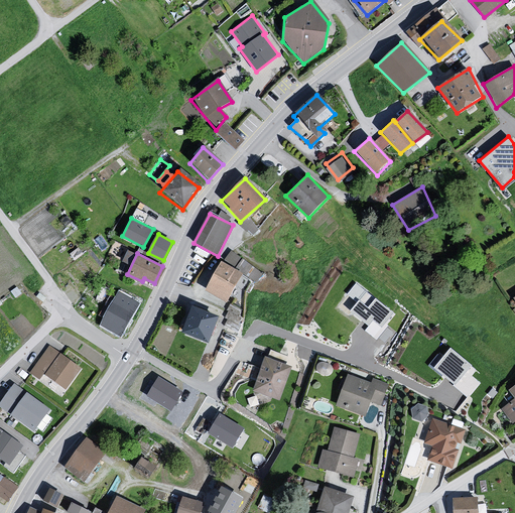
[(220,261),(205,288),(225,303),(243,275),(220,261)]
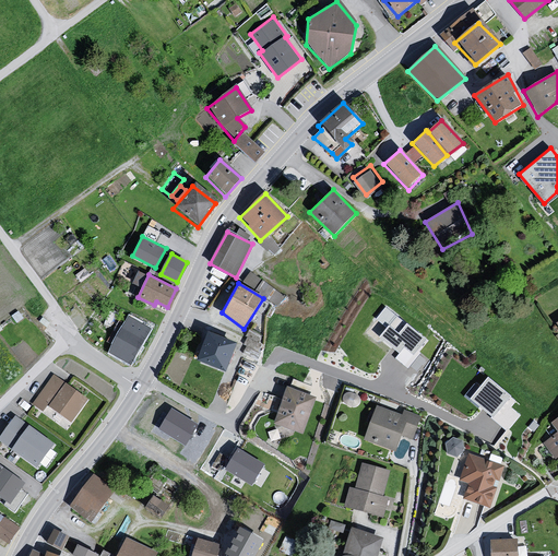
[(110,351),(131,359),(152,326),(130,315),(110,351)]
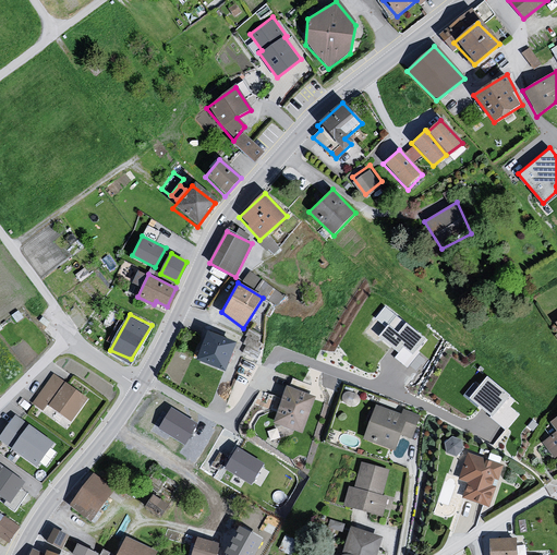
[(418,348),(425,338),(397,314),(378,335),(398,351),(394,356),(407,365),(420,350),(418,348)]
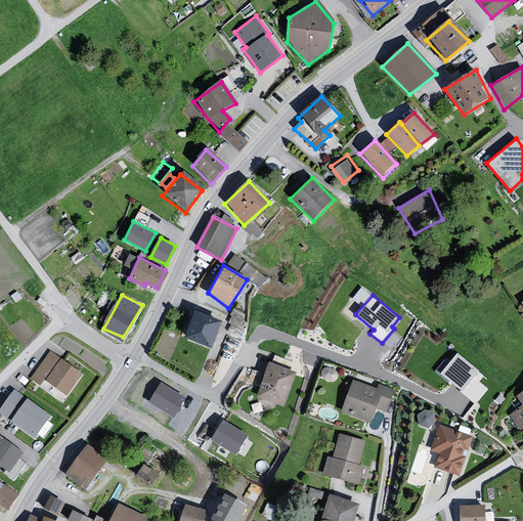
[(220,322),(191,311),(183,339),(209,349),(220,322)]
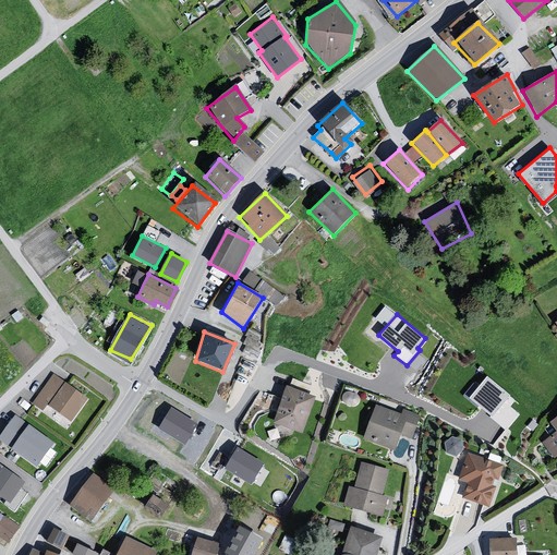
[(515,397),(488,375),(470,397),(505,426),(518,412),(508,405),(515,397)]
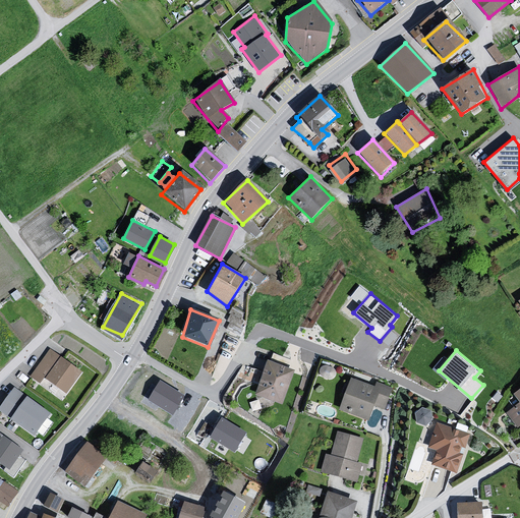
[(81,371),(59,356),(44,378),(66,393),(81,371)]
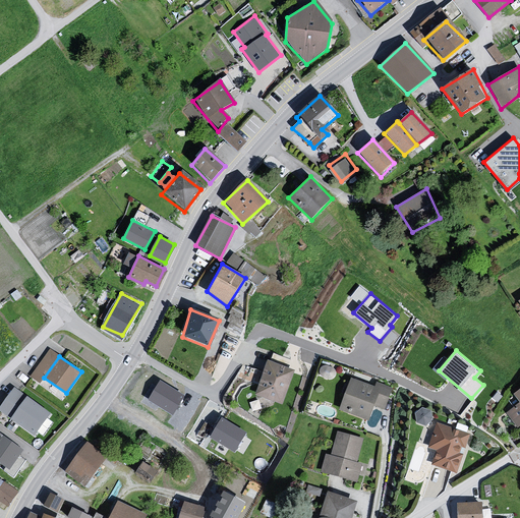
[(295,369),(267,359),(254,395),(282,403),(295,369)]
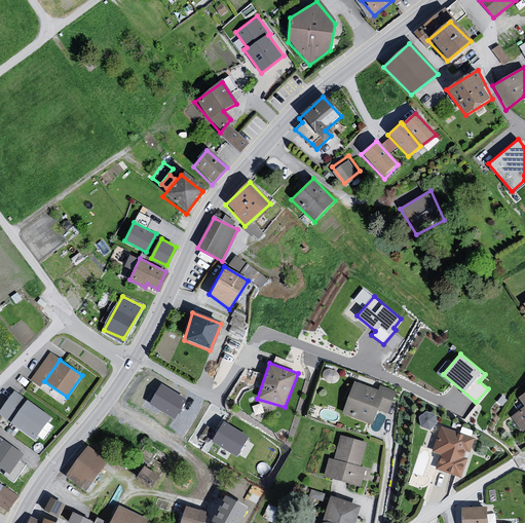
[(353,380),(341,412),(372,423),(378,408),(389,412),(397,390),(380,384),(378,389),(353,380)]
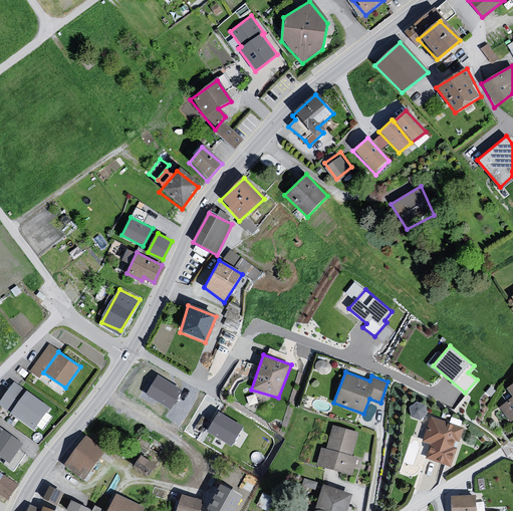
[(181,388),(158,374),(147,394),(170,407),(181,388)]
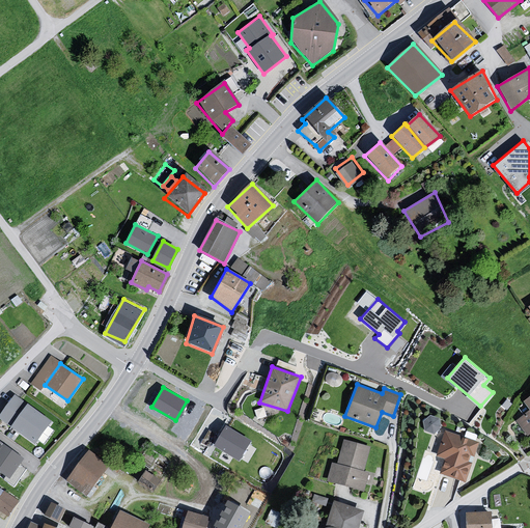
[(52,420),(15,393),(0,412),(0,417),(34,443),(52,420)]
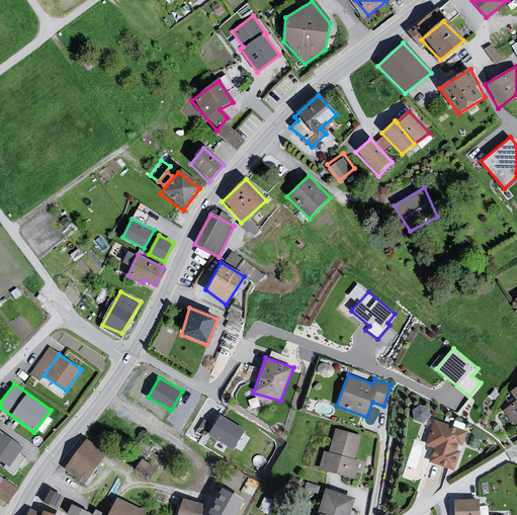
[(516,384),(508,392),(516,400),(503,409),(513,424),(516,420),(516,384)]
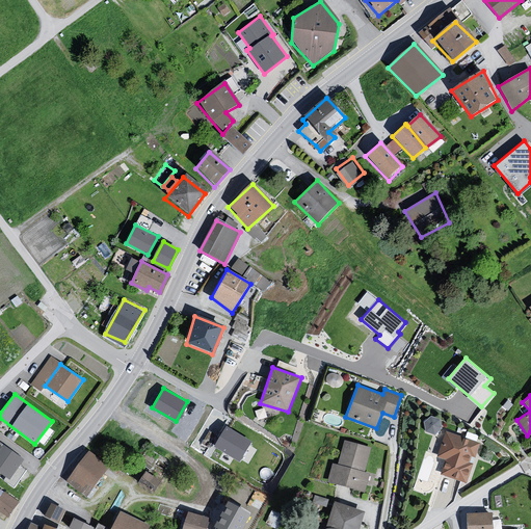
[(426,428),(441,426),(439,412),(425,414),(426,428)]
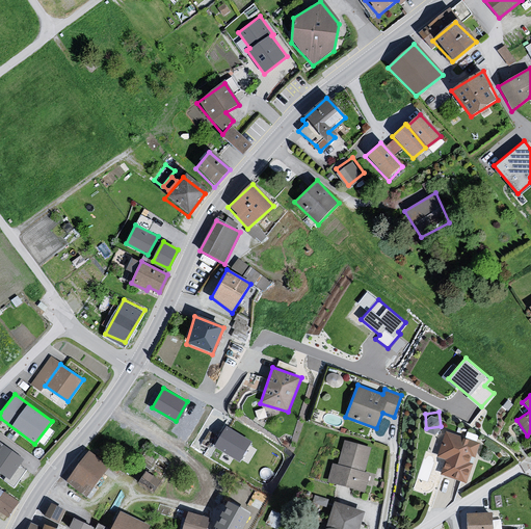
[(251,440),(226,425),(214,445),(239,459),(251,440)]
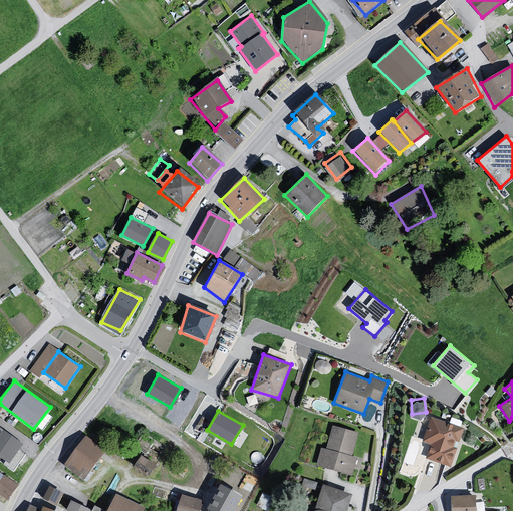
[(464,429),(429,417),(422,443),(431,445),(425,458),(450,466),(464,429)]
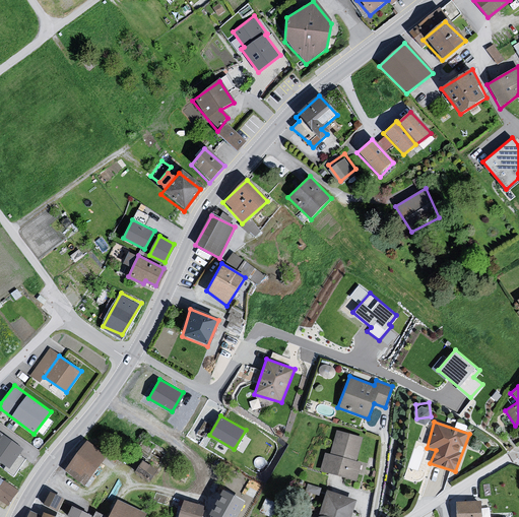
[(328,454),(323,453),(320,470),(357,480),(360,462),(358,461),(364,437),(336,429),(328,454)]
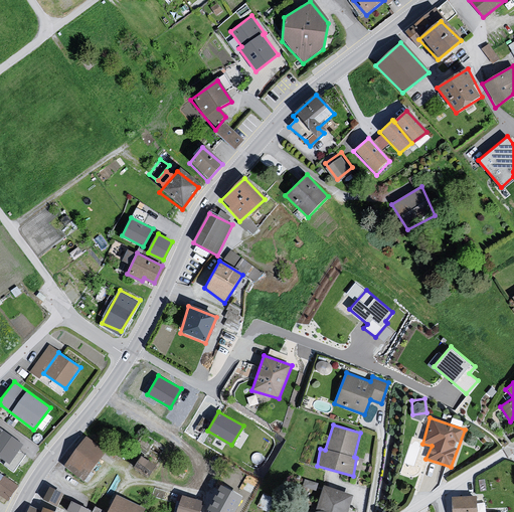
[(23,442),(0,425),(0,456),(9,462),(23,442)]
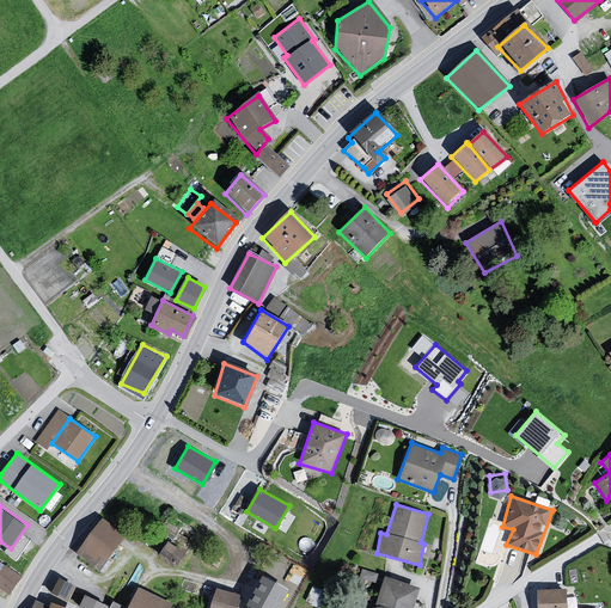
[(75,551),(99,569),(126,535),(103,517),(75,551)]
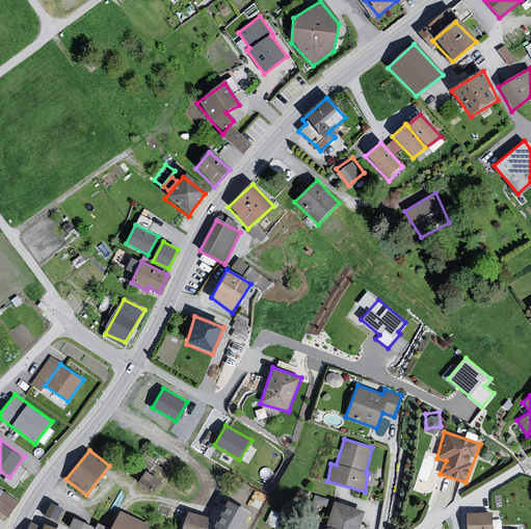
[(145,467),(139,477),(154,486),(160,476),(145,467)]
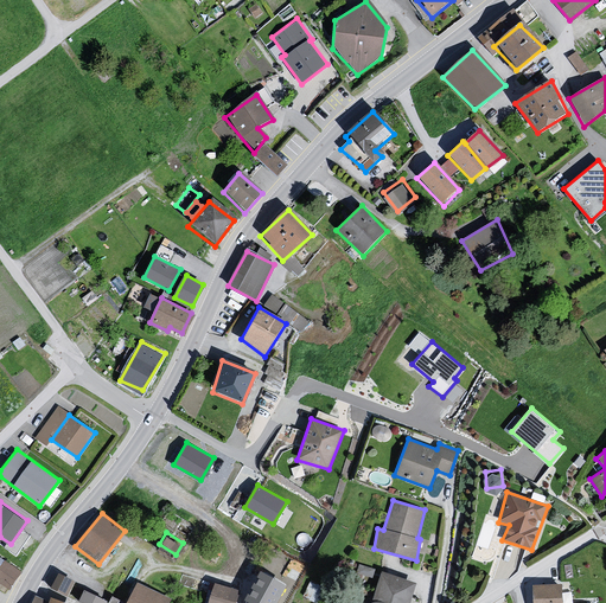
[(0,557),(0,582),(10,589),(20,570),(0,557)]
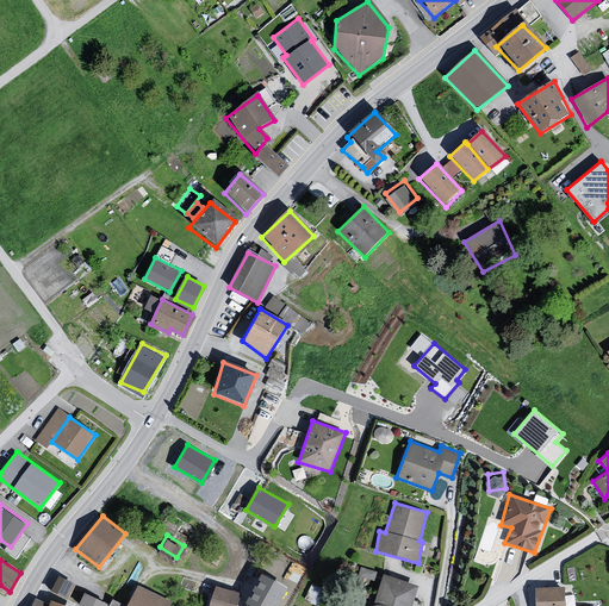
[(261,572),(242,605),(275,605),(287,586),(261,572)]
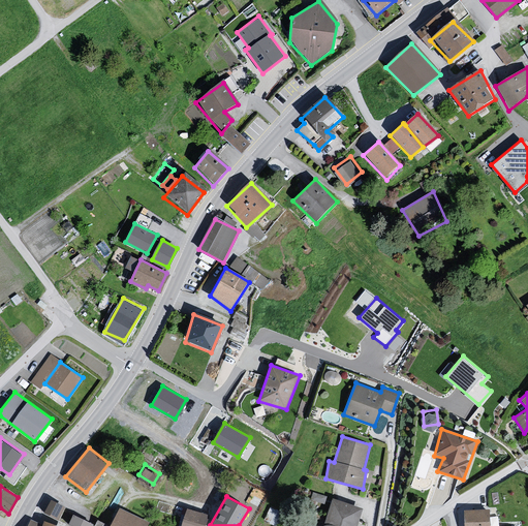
[(355,525),(362,509),(331,497),(320,525),(324,525),(329,524),(333,525),(334,525),(355,525)]
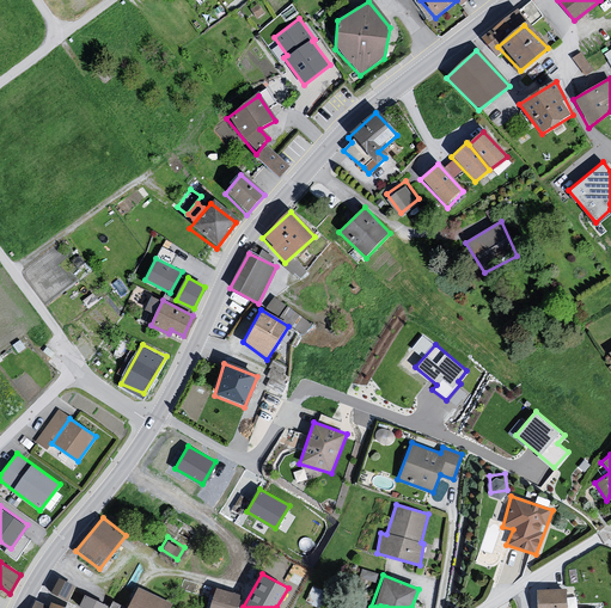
[(56,577),(49,591),(69,602),(75,588),(56,577)]
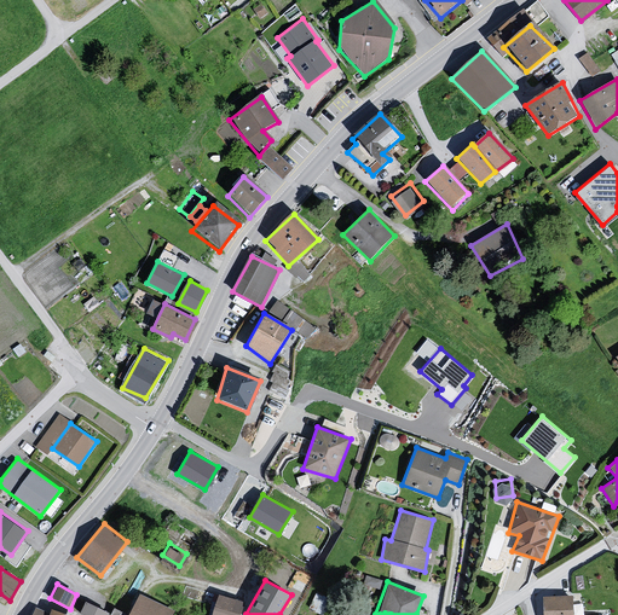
[(171,614),(173,609),(139,593),(128,614),(171,614)]
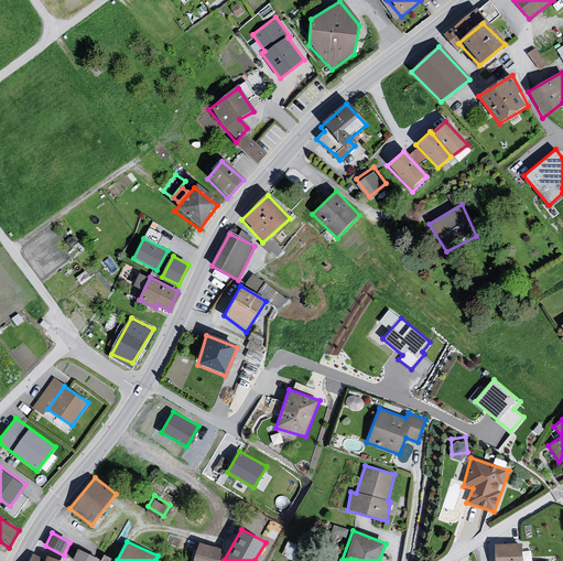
[(216,560),(219,548),(198,542),(193,560),(216,560)]
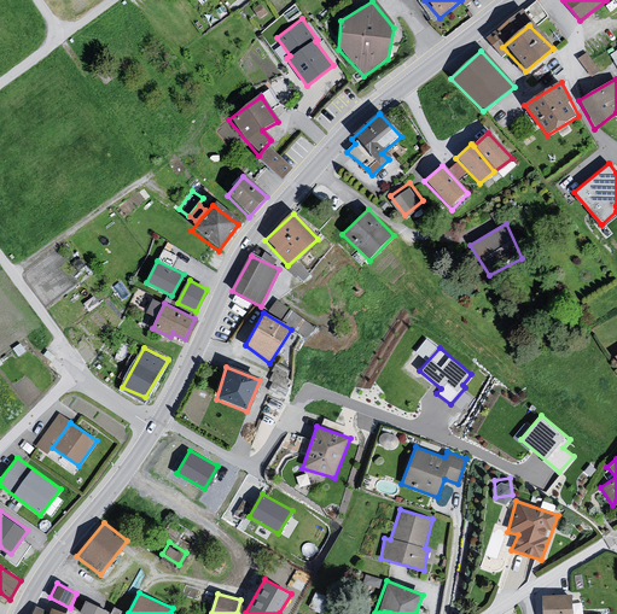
[(571,613),(570,595),(541,596),(541,613),(571,613)]
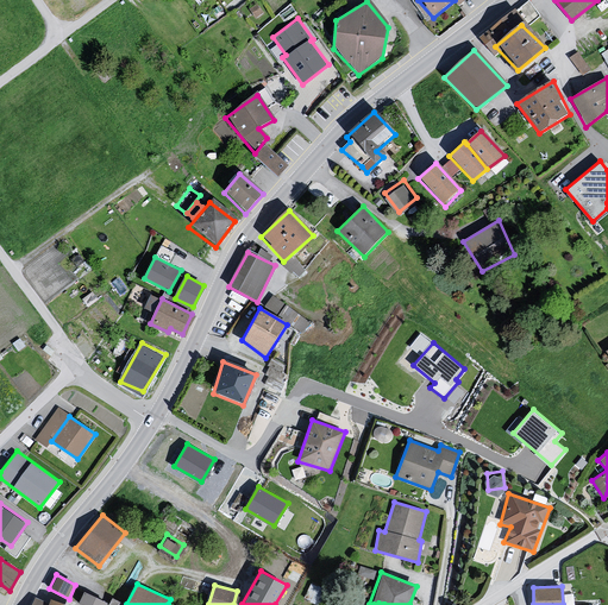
[(83,587),(79,598),(95,604),(104,604),(107,597),(83,587)]
